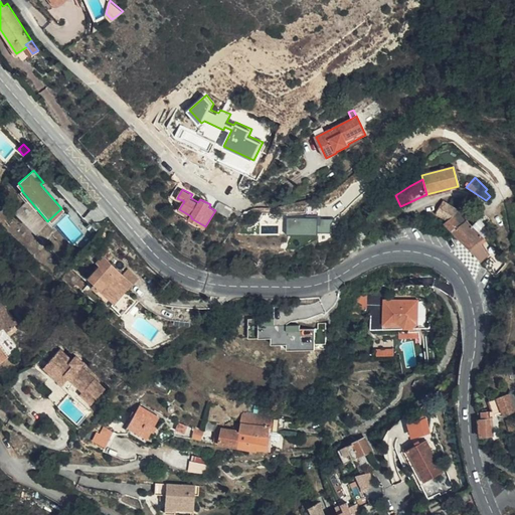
[(232,208),(222,202),(219,201),(216,207),(228,215),(232,208)]
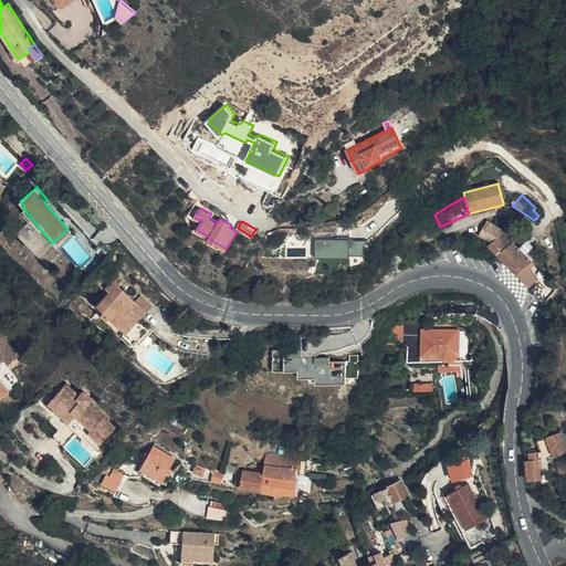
[(498,254),(509,247),(500,237),(504,231),(486,221),(478,236),(491,242),(488,244),(498,254)]
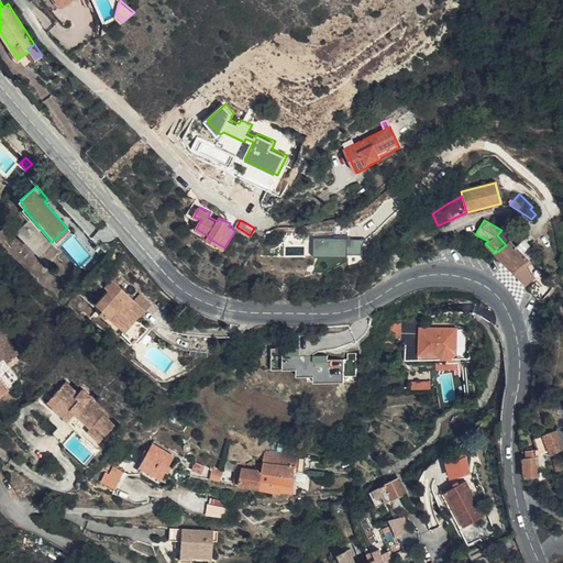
[(367,236),(316,238),(316,255),(350,255),(350,253),(364,253),(364,244),(367,236)]
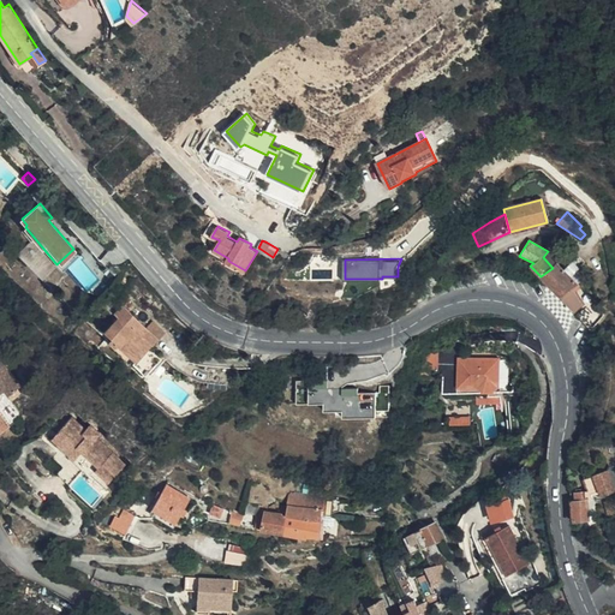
[(571,278),(579,270),(572,263),(563,268),(562,269),(571,278)]
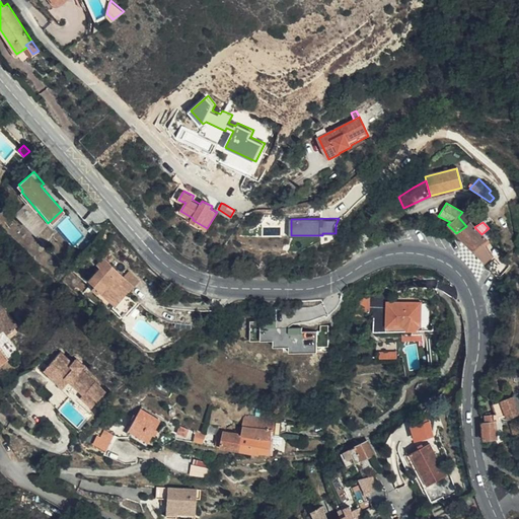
[(456,233),(467,244),(486,263),(488,261),(492,257),(483,242),(487,240),(482,234),(474,227),(470,223),(466,226),(456,233)]
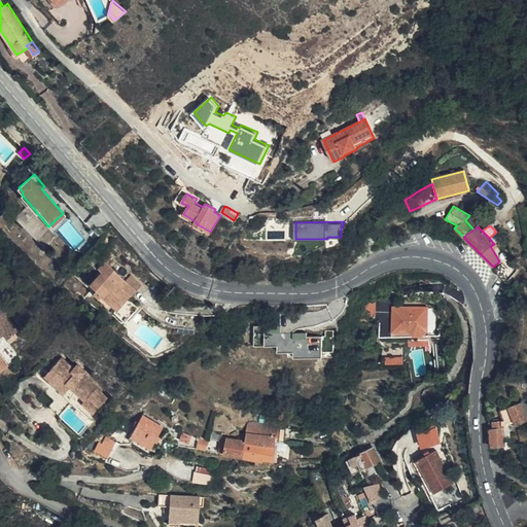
[(132,287),(136,290),(141,285),(130,275),(125,280),(105,261),(99,268),(102,272),(90,282),(97,289),(93,293),(98,299),(102,294),(109,302),(121,288),(127,293),(132,287)]
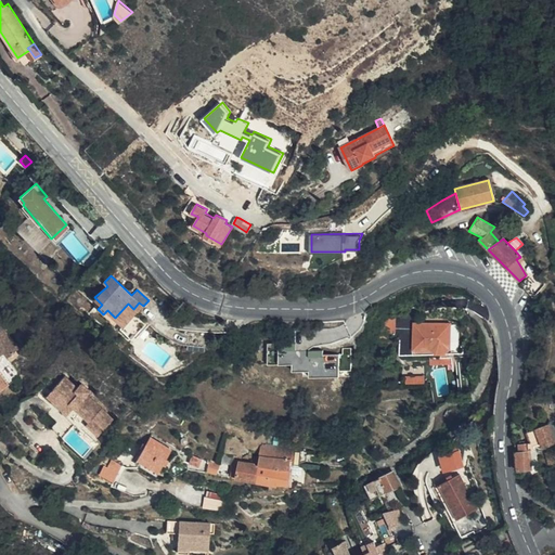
[(123,326),(143,306),(139,302),(133,309),(128,304),(115,318),(123,326)]
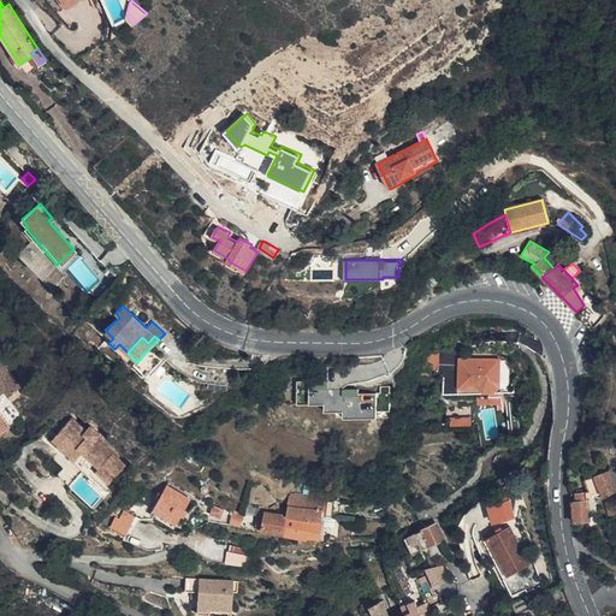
[(0,394),(4,392),(7,397),(21,386),(4,365),(12,359),(0,343),(0,394)]
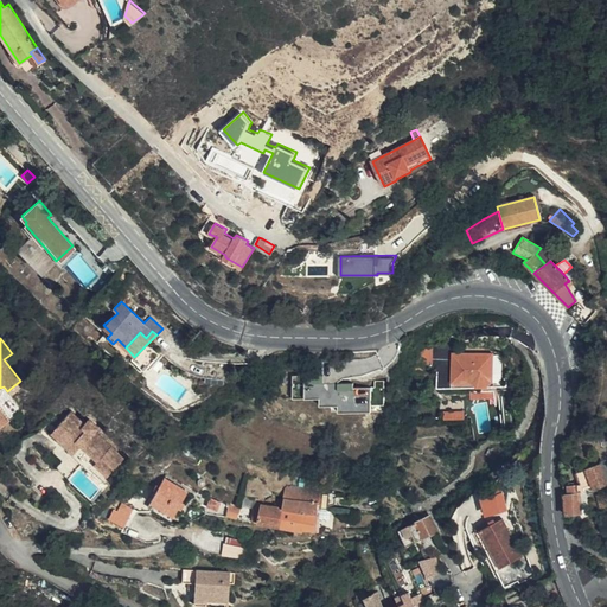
[(425,363),(429,353),(429,347),(415,347),(415,363),(425,363)]
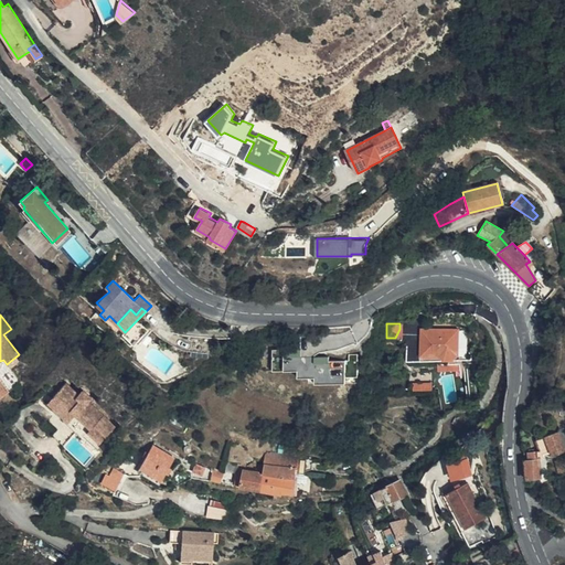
[(455,356),(457,356),(457,331),(420,330),(419,347),(406,348),(407,356),(441,358),(443,361),(452,361),(455,356)]
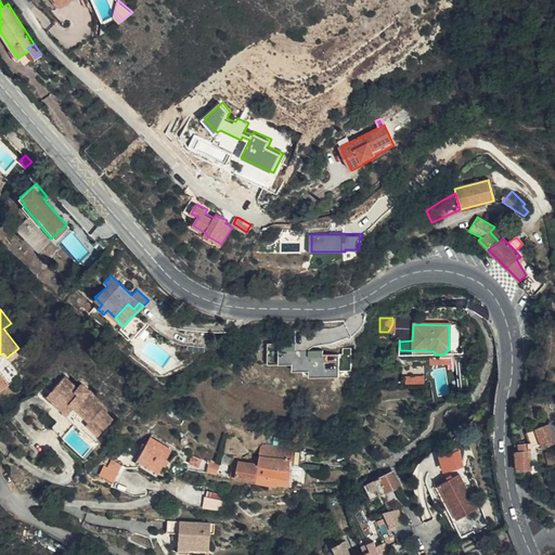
[(311,375),(341,374),(340,349),(280,350),(280,363),(294,363),(294,370),(311,370),(311,375)]
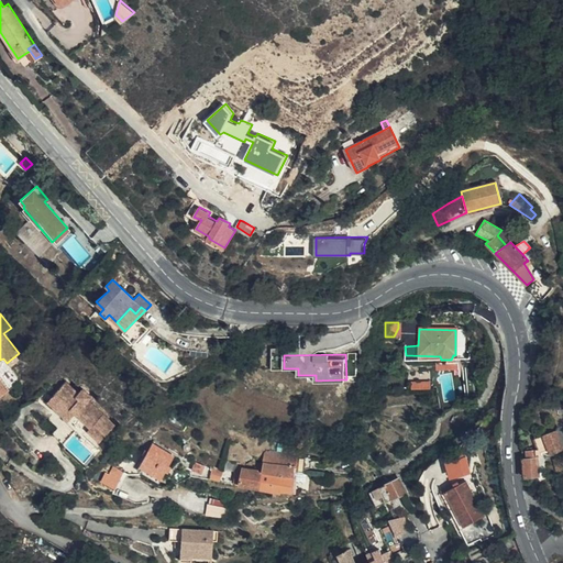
[(66,382),(54,395),(69,410),(70,408),(75,412),(89,427),(94,422),(106,434),(114,424),(88,399),(90,397),(84,389),(79,394),(66,382)]
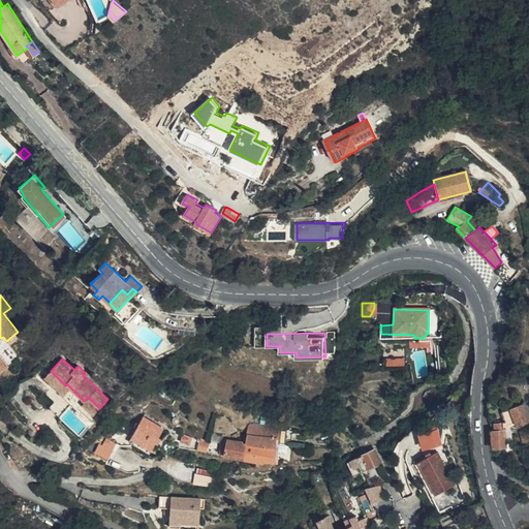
[(65,385),(51,371),(45,376),(62,392),(65,395),(70,387),(66,383),(65,385)]
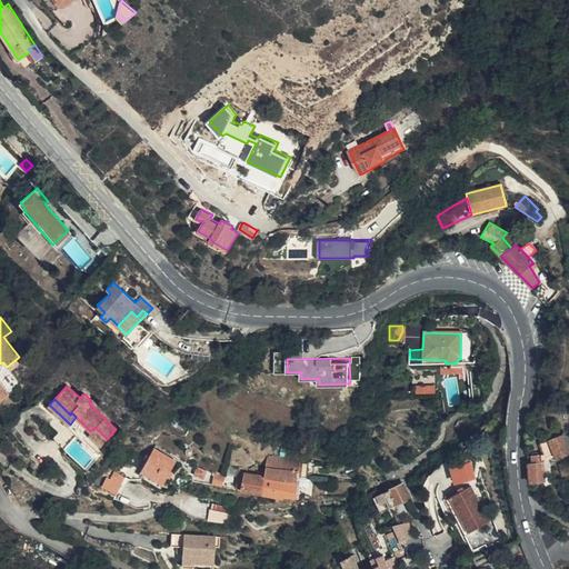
[(70,425),(67,421),(52,437),(65,448),(79,433),(70,425)]
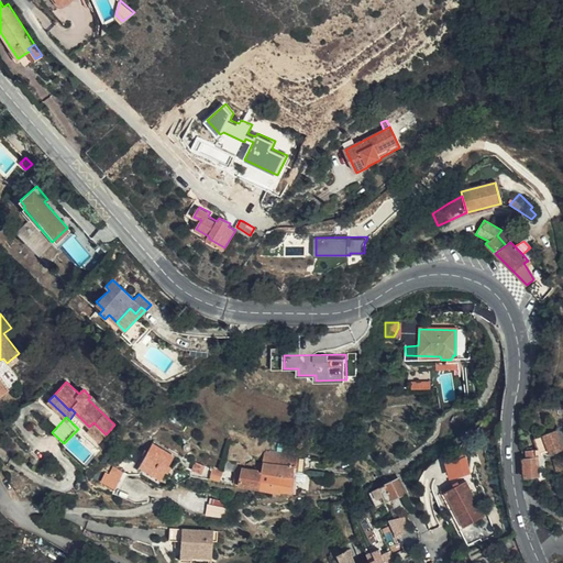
[(99,441),(106,434),(94,422),(89,427),(87,430),(99,441)]
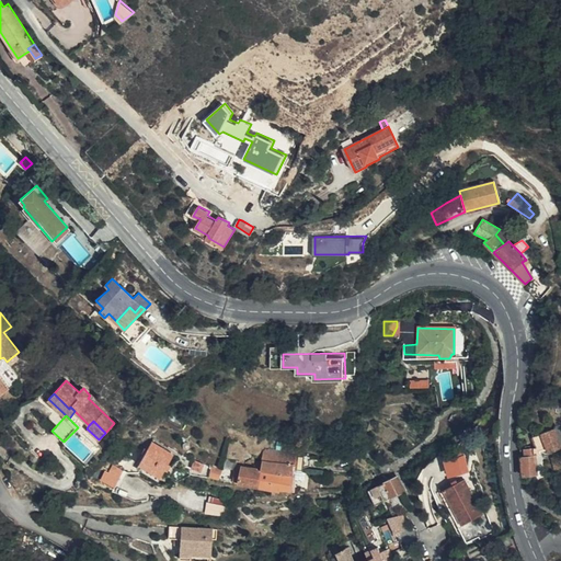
[(522,449),(524,474),(537,473),(537,469),(544,468),(540,451),(546,449),(548,453),(560,447),(560,423),(556,425),(554,428),(533,437),(536,447),(533,448),(522,449)]
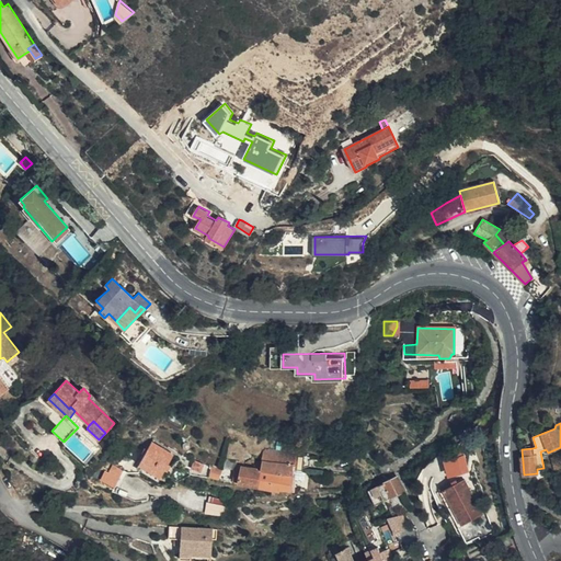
[(353,444),(361,447),(365,434),(356,432),(353,444)]
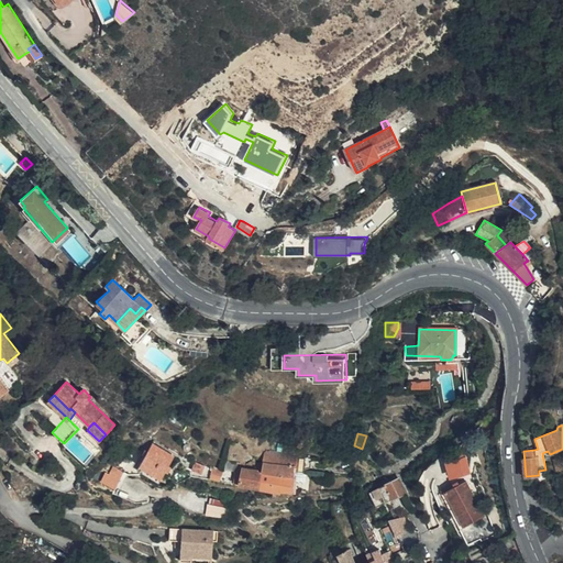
[(140,465),(161,477),(173,456),(152,444),(140,465)]
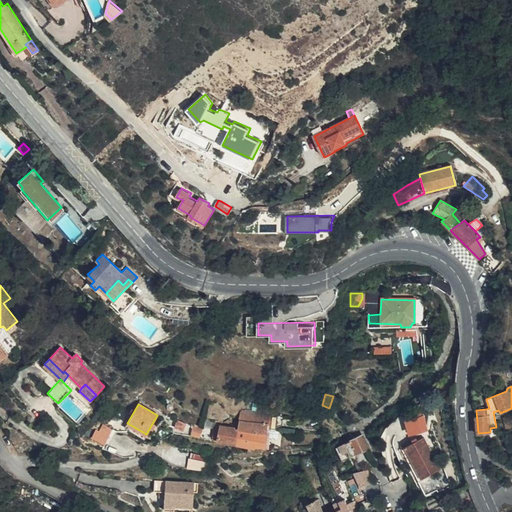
[(269,417),(269,414),(242,411),(238,428),(268,429),(268,428),(276,429),(277,418),(269,417)]
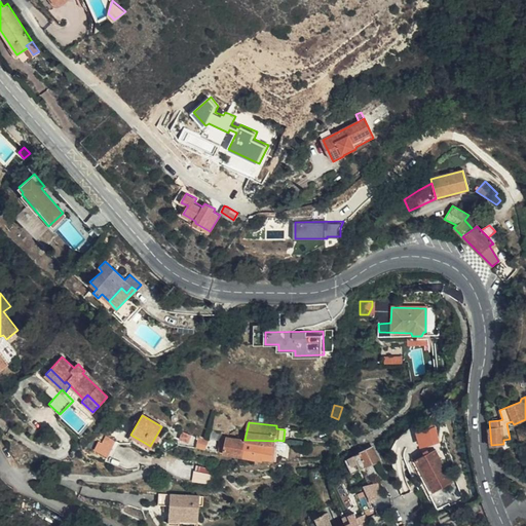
[(437,425),(418,430),(422,446),(442,441),(437,425)]
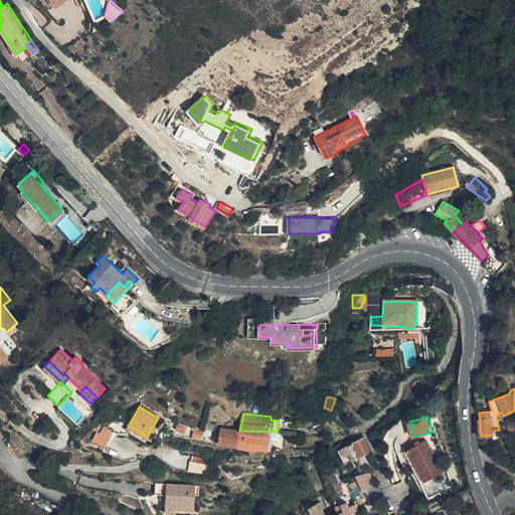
[(105,447),(113,432),(104,426),(100,433),(97,432),(93,440),(105,447)]
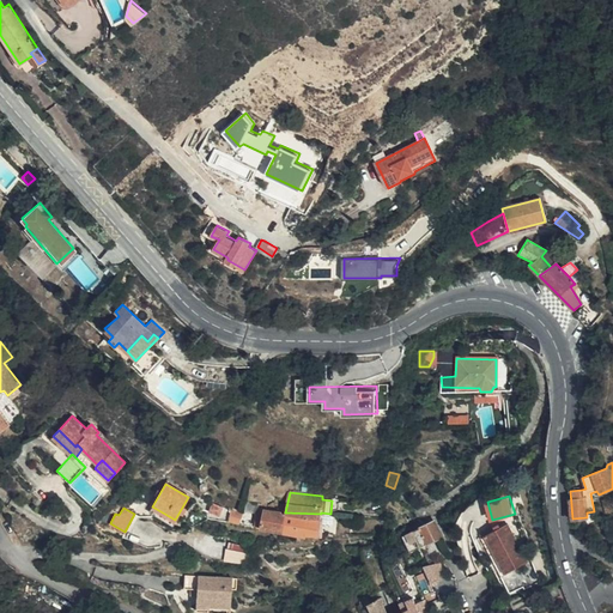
[(283,530),(285,513),(271,511),(266,511),(263,527),(283,530)]
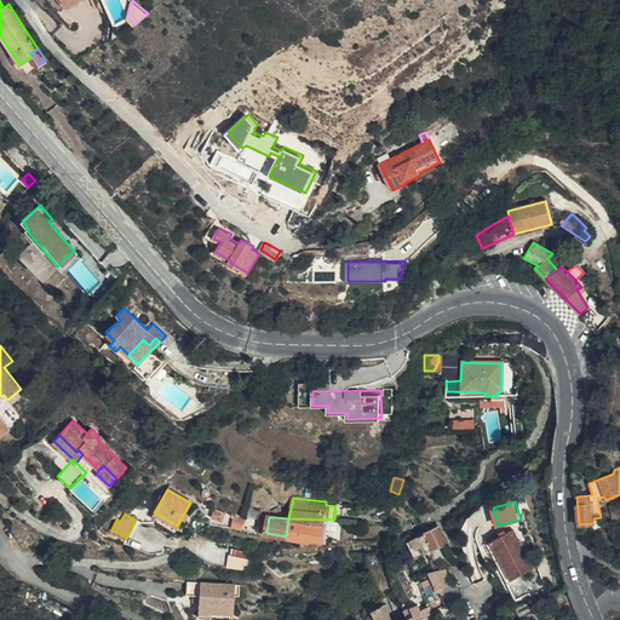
[(323,539),(325,520),(288,518),(286,537),(310,541),(311,539),(323,539)]
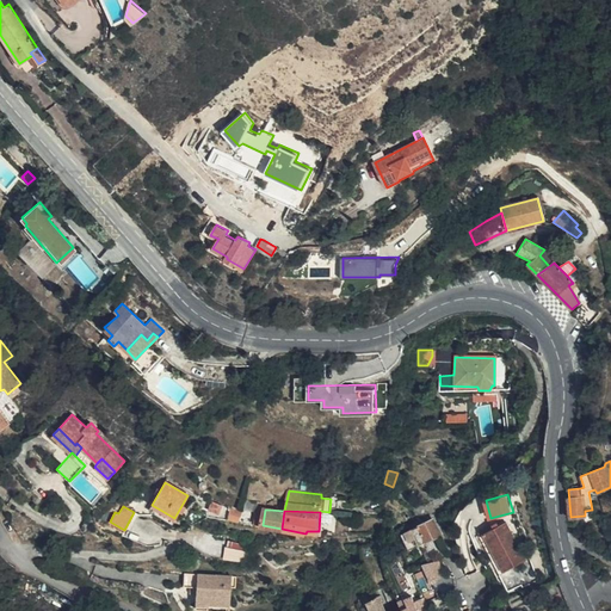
[(433,519),(401,534),(409,549),(440,534),(433,519)]
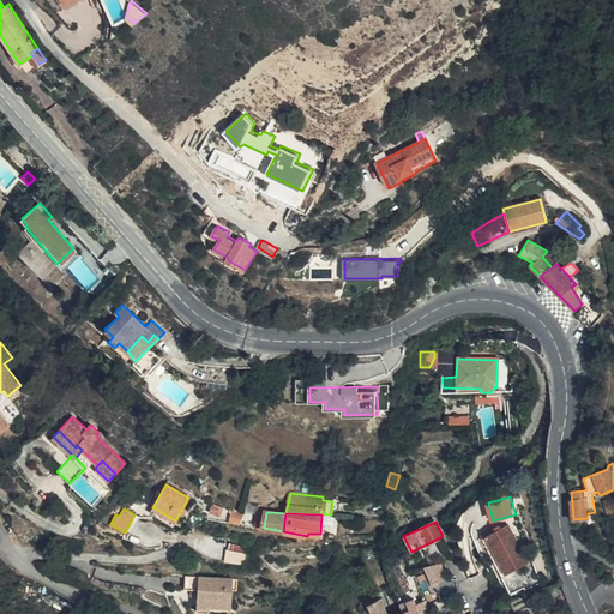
[(528,563),(507,525),(482,539),(503,577),(528,563)]
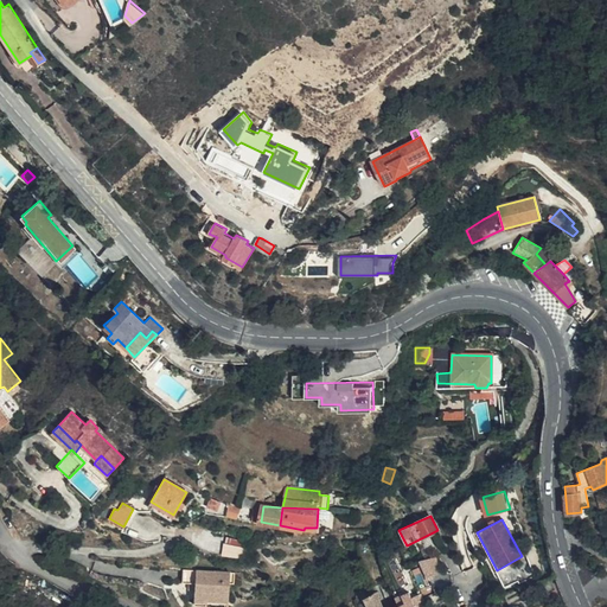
[(246,548),(247,541),(227,537),(225,545),(246,548)]
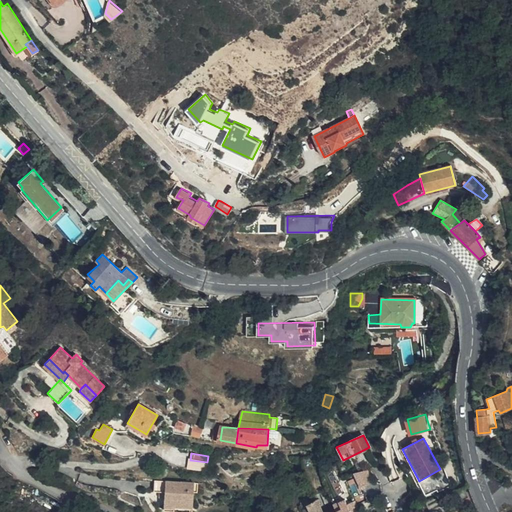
[(367,469),(355,472),(361,486),(371,481),(367,469)]
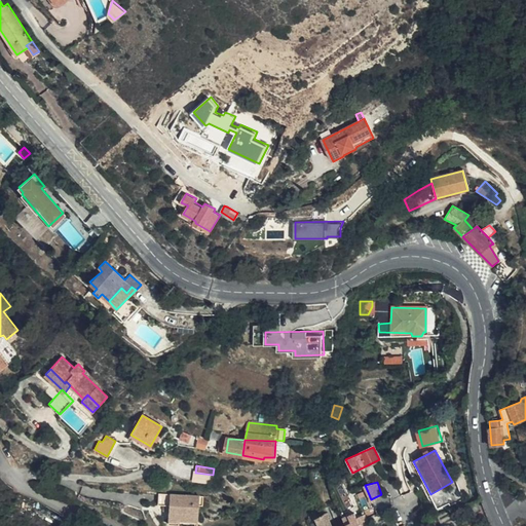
[(198,504),(199,496),(158,493),(157,504),(163,504),(170,505),(168,512),(168,519),(197,521),(198,504)]
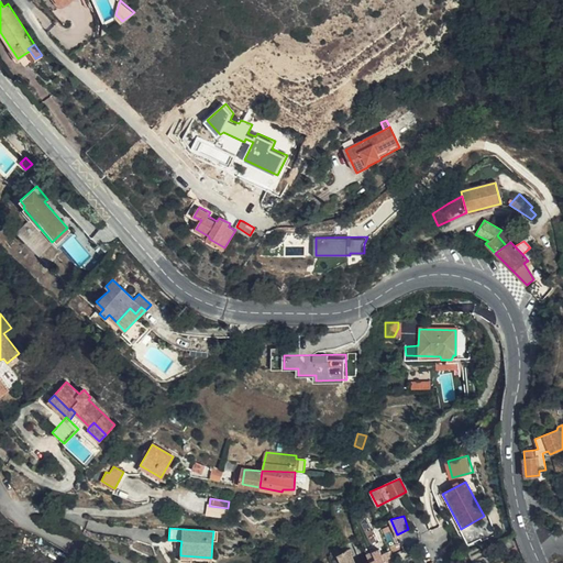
[(515,547),(507,549),(510,555),(518,552),(515,547)]
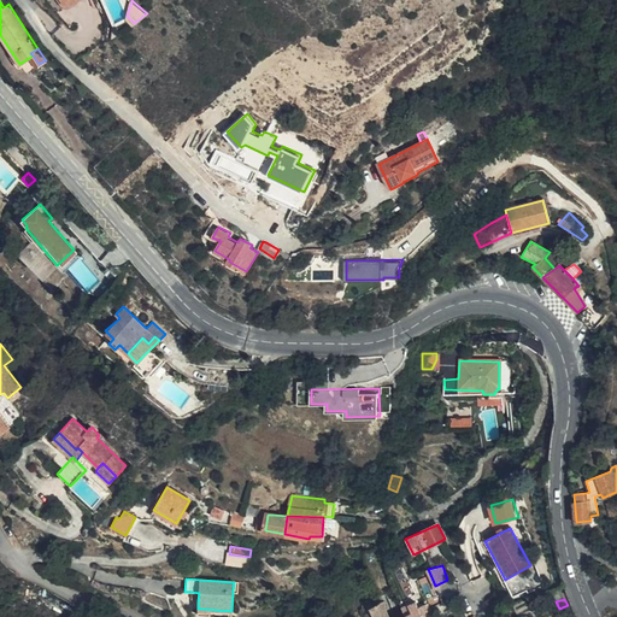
[(389,616),(382,601),(371,607),(375,616),(389,616)]
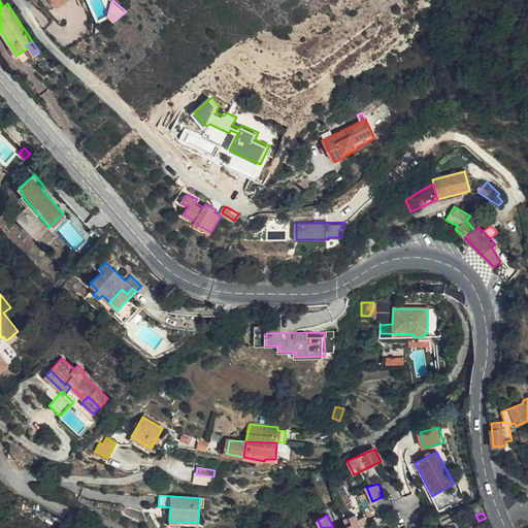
[(370,527),(367,521),(365,517),(358,520),(356,516),(344,521),(348,527),(343,527),(370,527)]
